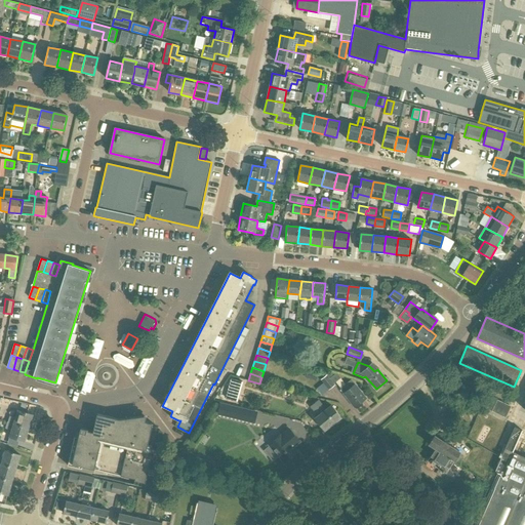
[(336,373),(329,379),(333,384),(335,382),(340,378),(336,373)]
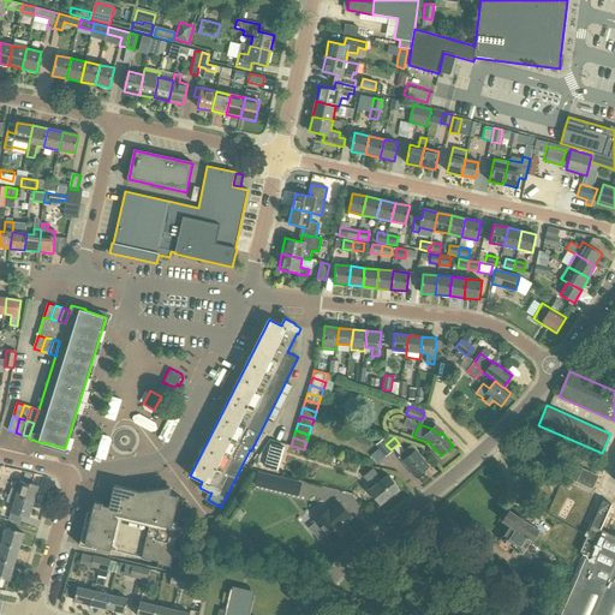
[(376,446),(386,457),(392,451),(390,449),(386,445),(383,440),(376,446)]
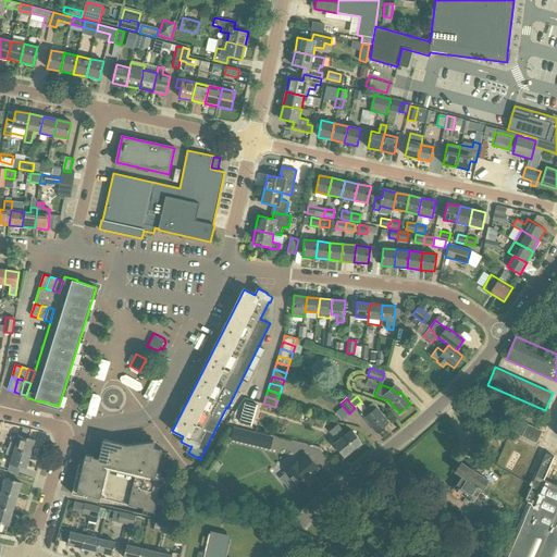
[(366,408),(361,401),(356,406),(364,417),(364,418),(370,425),(371,425),(376,432),(387,423),(376,408),(375,409),(371,404),(366,408)]
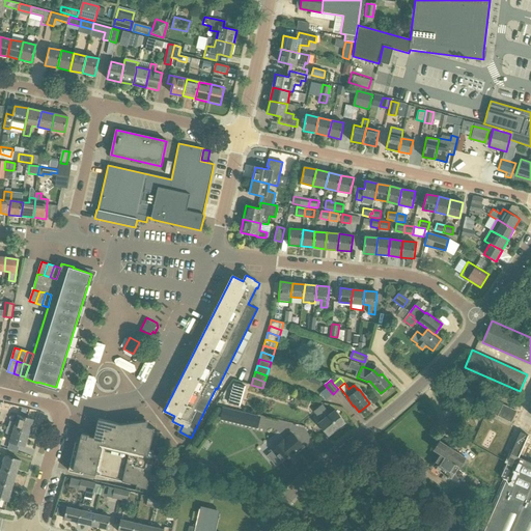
[(493,414),(511,422),(516,411),(498,402),(493,414)]
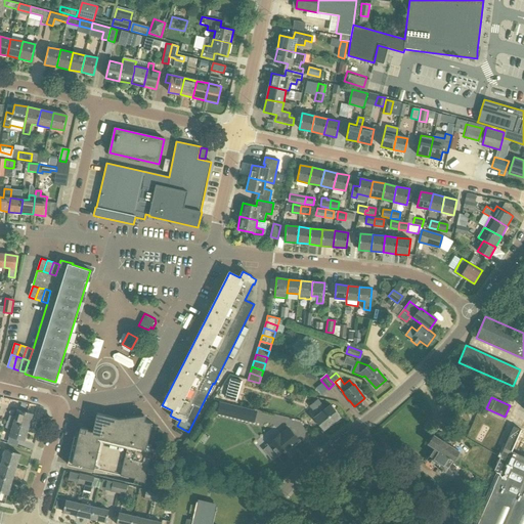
[(310,405),(317,416),(314,418),(323,430),(340,417),(331,404),(325,408),(318,399),(310,405)]
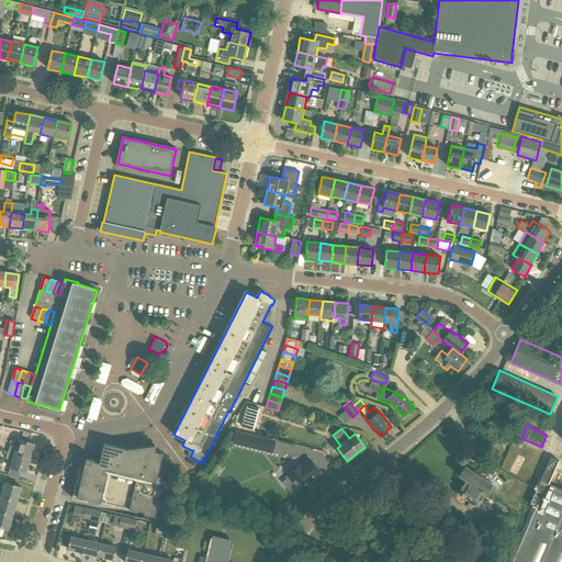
[(261,449),(263,439),(243,435),(240,445),(261,449)]
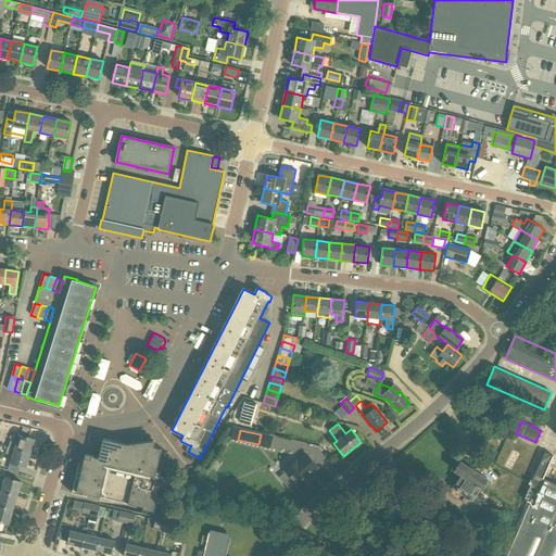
[(16,449),(32,453),(36,440),(19,434),(16,443),(10,441),(9,447),(16,449)]
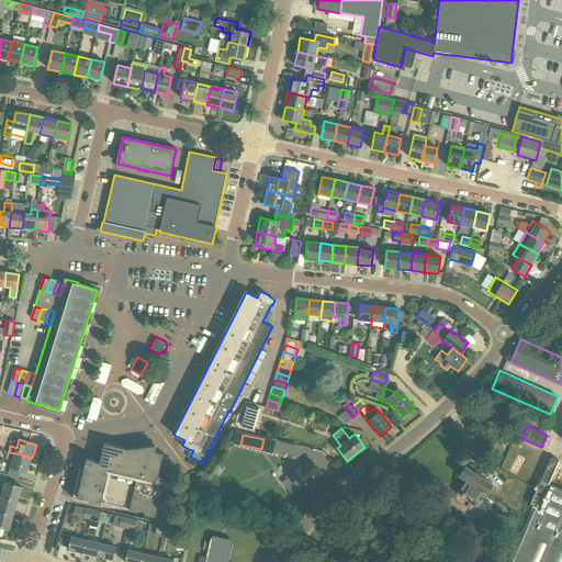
[(72,498),(88,502),(88,498),(91,499),(145,513),(144,515),(155,517),(157,508),(164,509),(170,483),(157,480),(164,453),(155,451),(150,447),(128,449),(104,444),(100,462),(94,461),(94,460),(87,458),(85,468),(80,467),(72,498)]
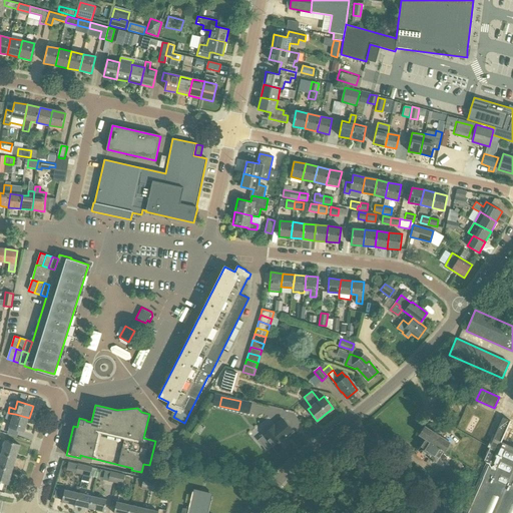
[(253,411),(249,424),(263,428),(267,415),(253,411)]
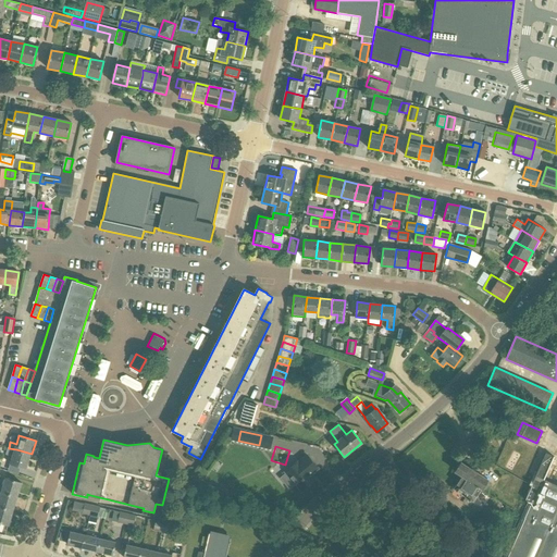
[(16,449),(9,448),(7,454),(13,456),(11,463),(27,468),(32,454),(16,449)]
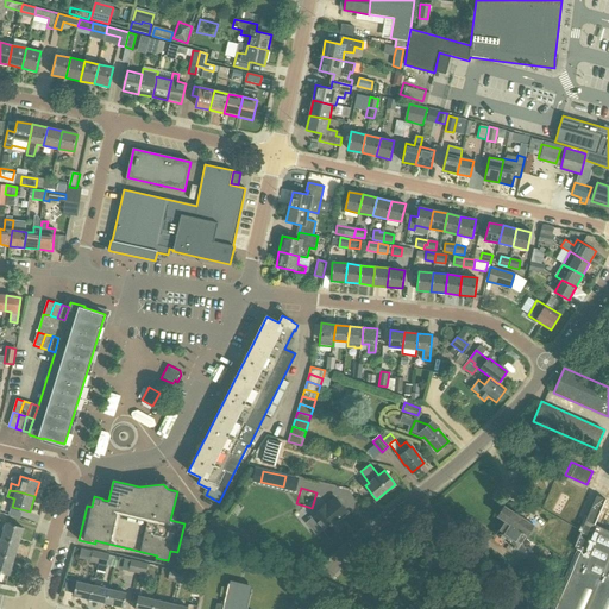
[(608,608),(608,501),(596,496),(573,547),(581,550),(554,608),(608,608)]
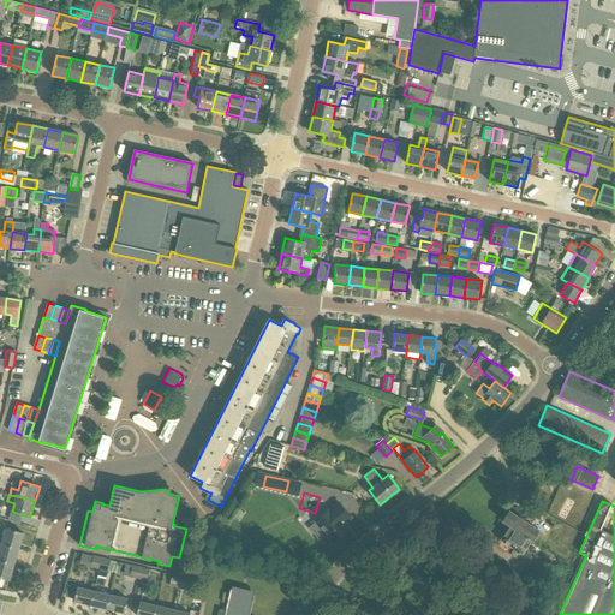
[(315,521),(316,523),(327,535),(334,542),(347,529),(342,524),(351,517),(338,502),(329,509),(329,508),(315,521)]
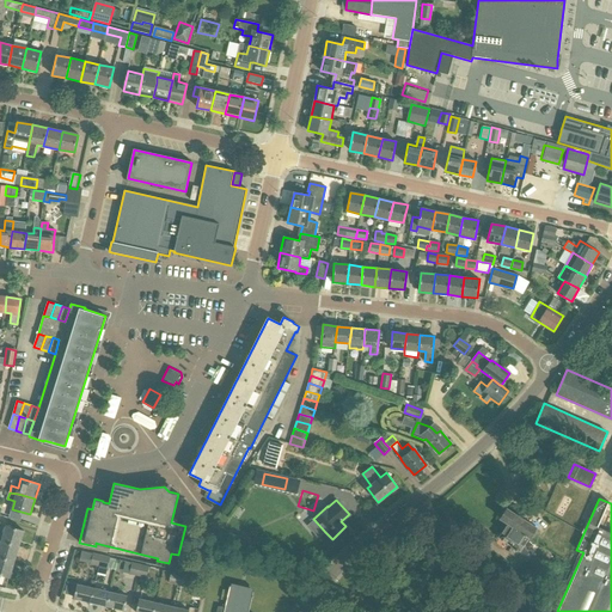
[(499,537),(513,546),(508,552),(515,557),(528,538),(534,542),(539,534),(533,531),(536,527),(522,519),(526,514),(519,509),(515,514),(507,508),(500,519),(508,524),(499,537)]
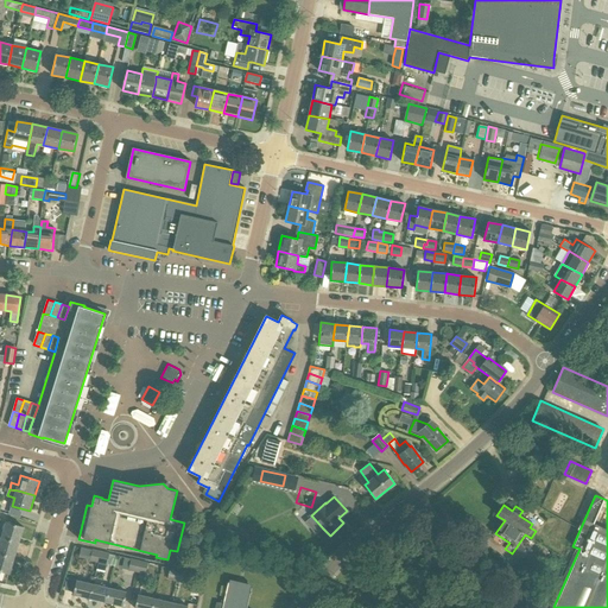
[(4,538),(19,543),(24,527),(6,521),(2,532),(0,531),(0,536),(1,537),(4,538)]
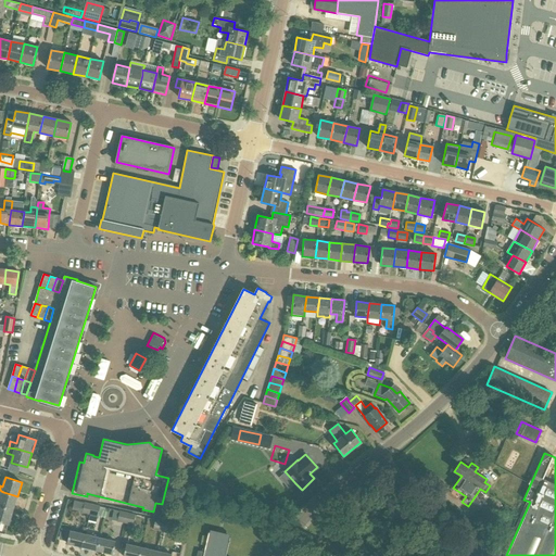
[(0,494),(0,505),(13,509),(17,496),(3,492),(1,491),(0,494)]
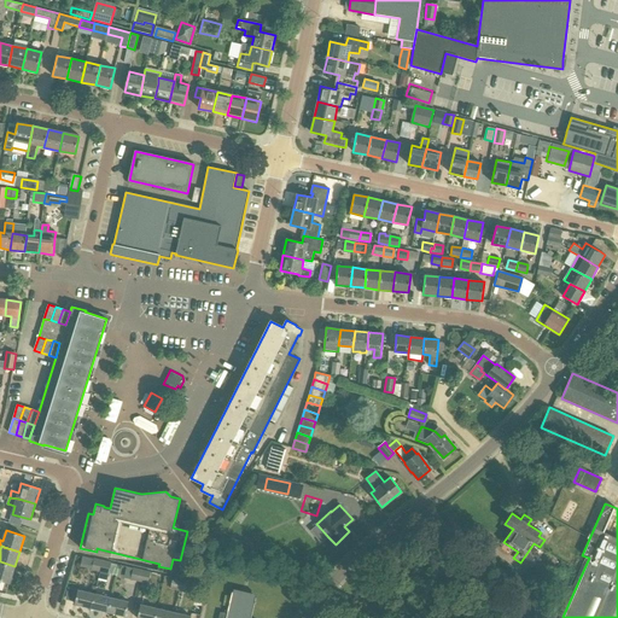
[(479,551),(472,561),(481,567),(488,555),(479,551)]
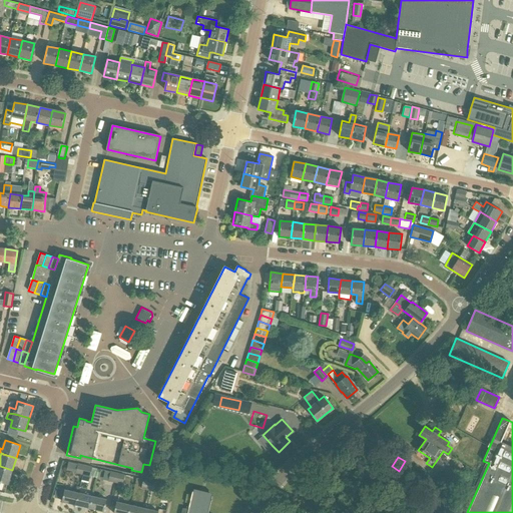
[(82,475),(85,466),(78,464),(75,474),(82,475)]
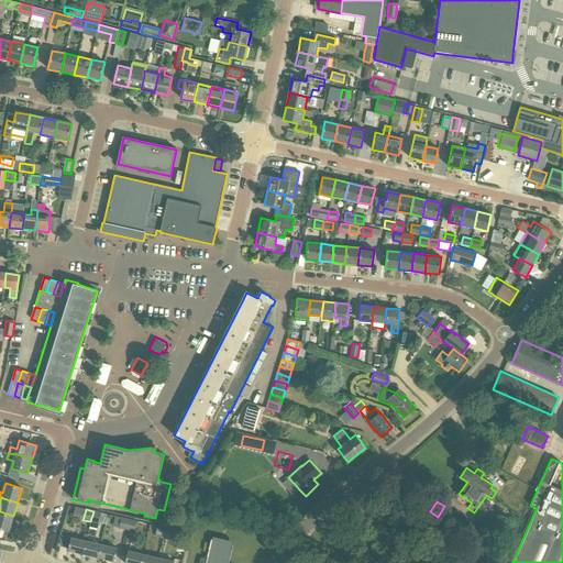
[(13,516),(0,511),(0,527),(9,530),(13,516)]
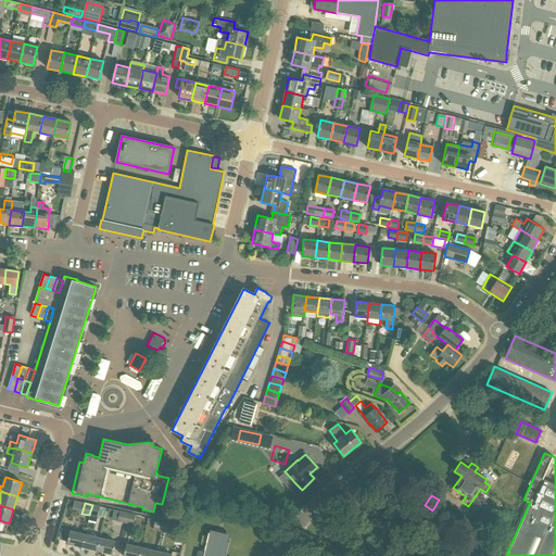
[(99,506),(92,505),(89,515),(98,517),(100,506),(99,506)]
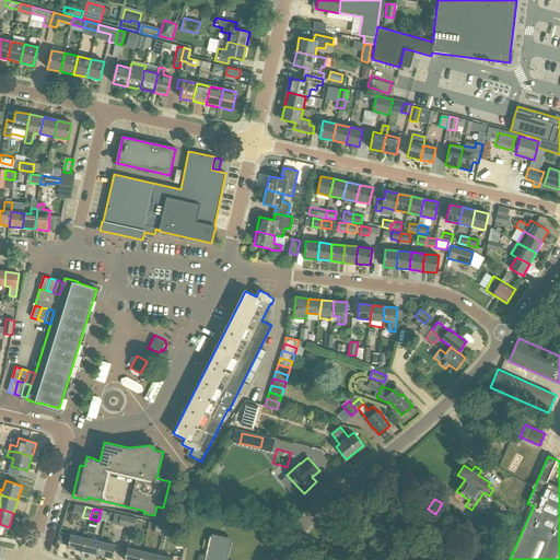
[(198,523),(195,511),(186,513),(188,524),(198,523)]
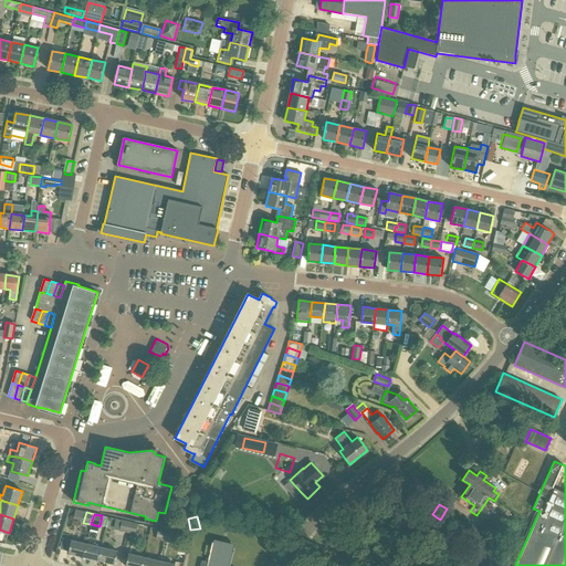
[(119,531),(127,532),(128,532),(129,526),(127,526),(128,522),(122,520),(119,531)]
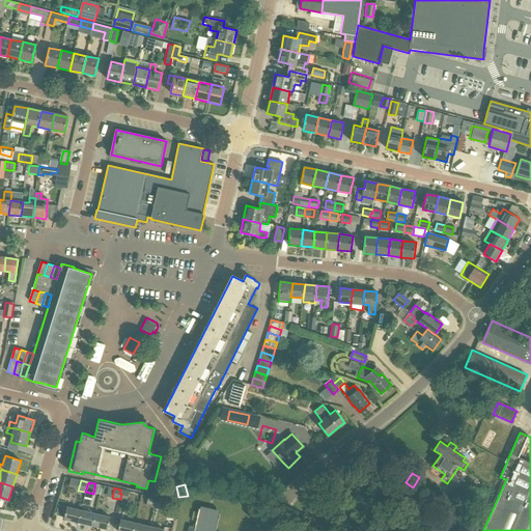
[(120,499),(119,499),(127,501),(129,492),(120,490),(119,494),(121,494),(120,499)]
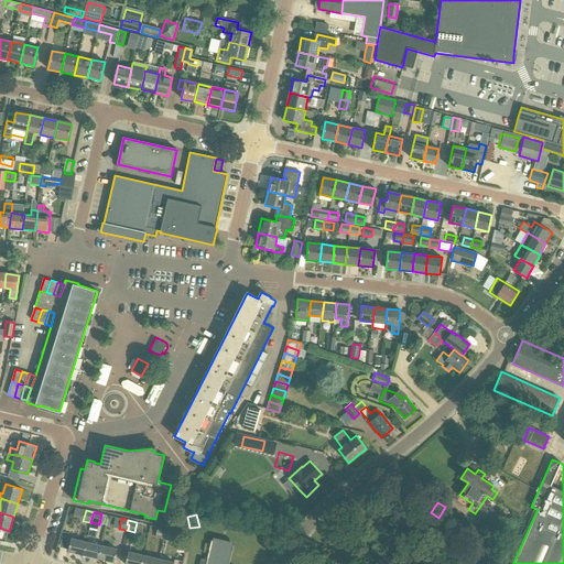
[(155,538),(163,540),(166,529),(158,527),(155,538)]
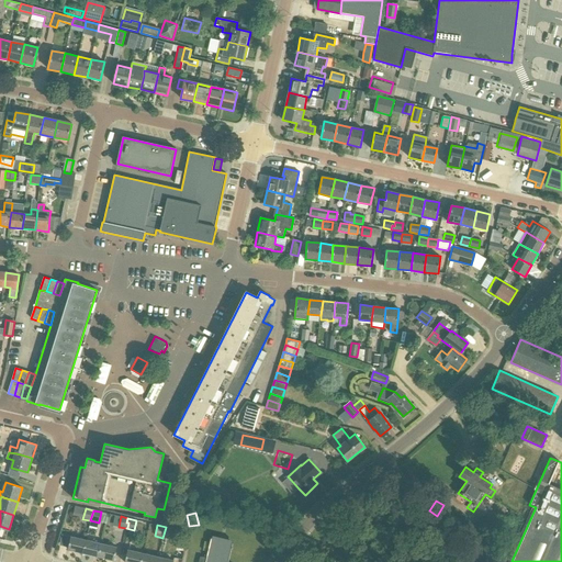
[(166,527),(163,538),(170,539),(172,528),(166,527)]
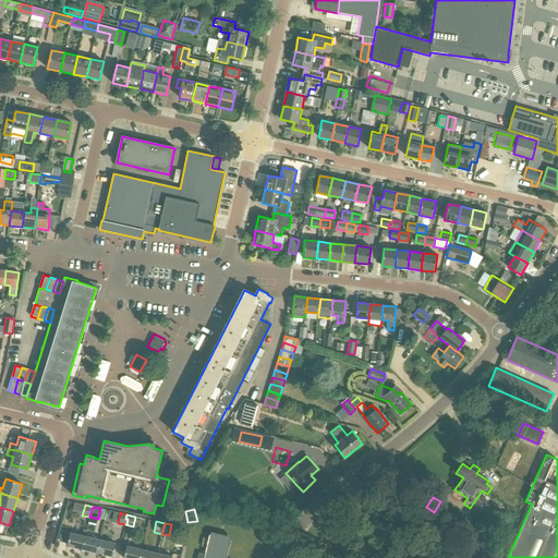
[(197,557),(227,557),(231,538),(226,537),(227,533),(216,530),(215,535),(209,533),(205,553),(198,553),(197,557)]
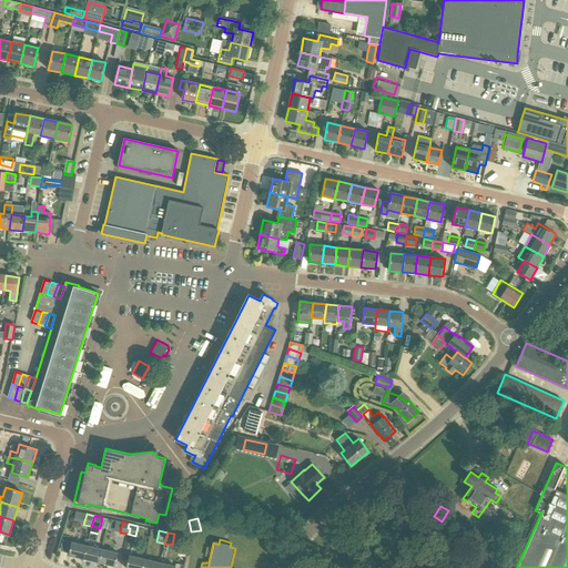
[(69,555),(84,558),(87,546),(72,543),(69,555)]
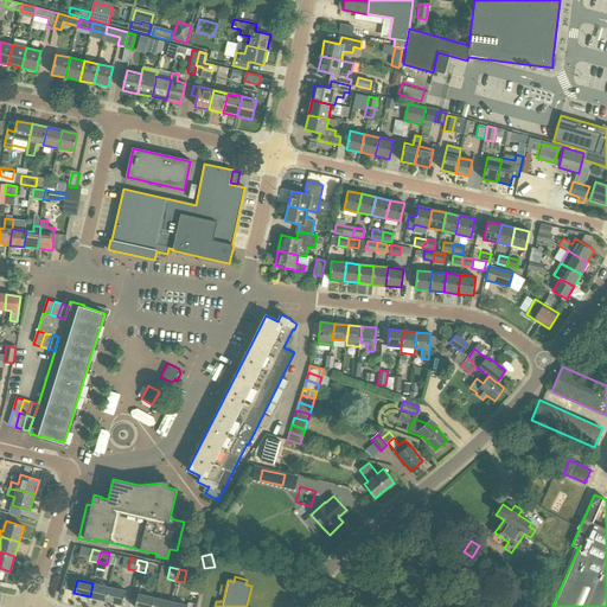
[(90,596),(106,601),(109,587),(93,583),(90,596)]
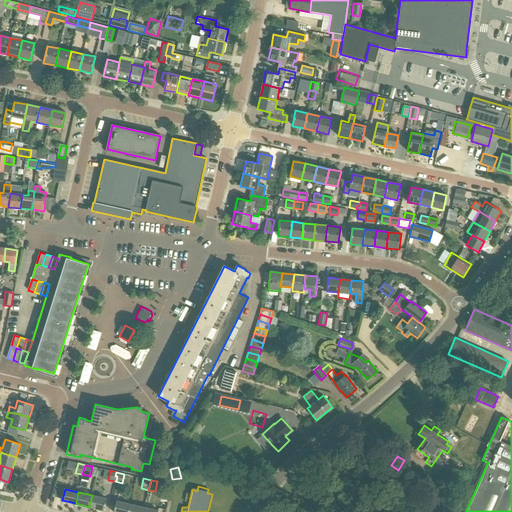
[(92,495),(89,507),(104,510),(106,498),(92,495)]
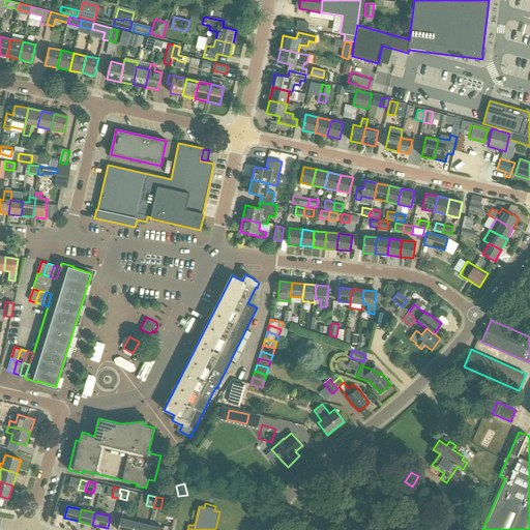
[(118,529),(117,529),(133,529),(135,522),(120,519),(118,529)]
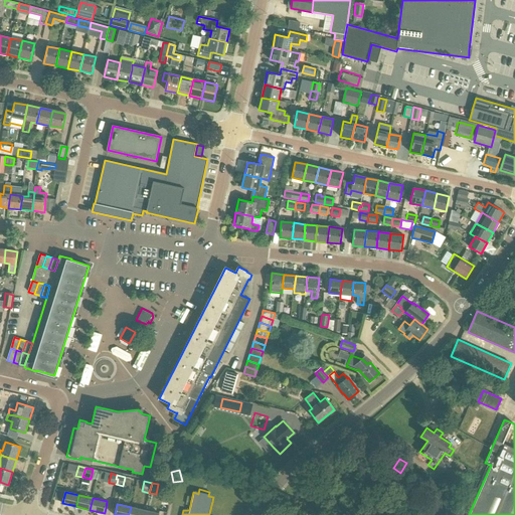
[(438,514),(452,514),(454,510),(443,505),(438,514)]
